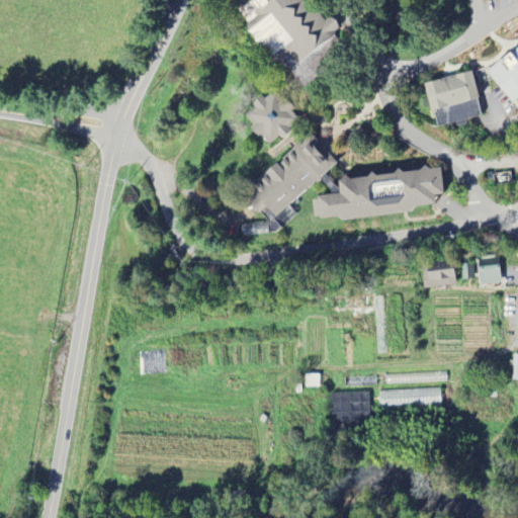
[(305,0),(324,22),(329,18),(334,22),(339,28),(334,34),(348,52),(299,91),(279,65),(271,64),(269,57),(262,56),(260,49),(253,41),(246,28),(237,15),(250,0),(253,0),(255,3),(258,0),(261,0),(268,7),(275,0),(305,0)]
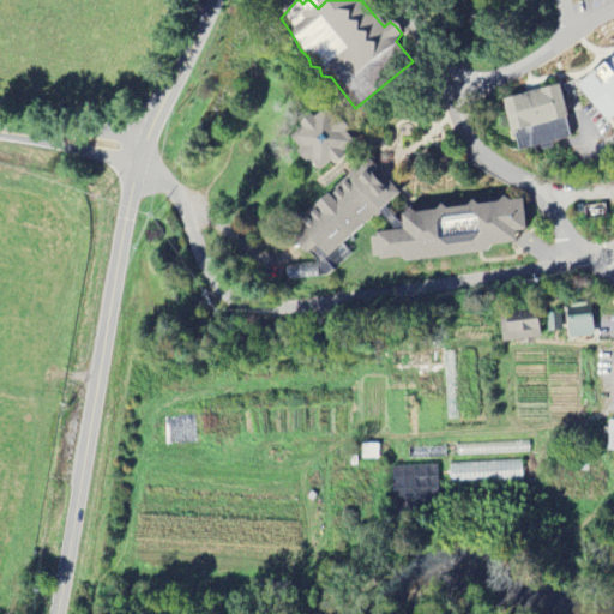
[(613,58),(613,127),(579,86),(613,58)]
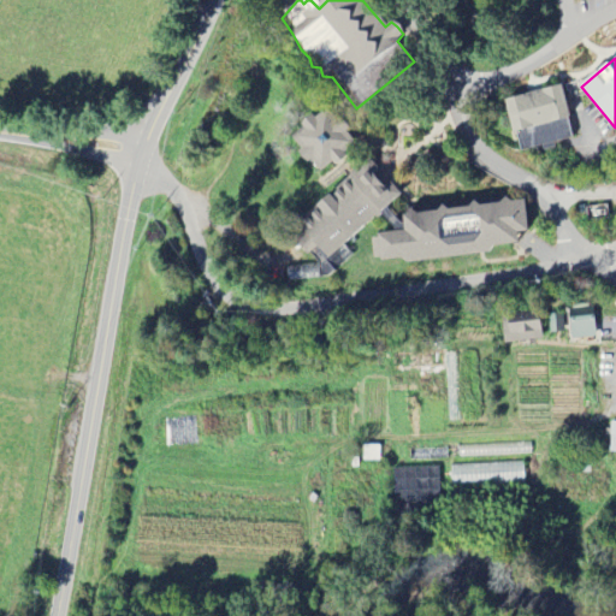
[(503,100),(560,84),(569,118),(566,118),(572,137),(554,142),(555,147),(543,149),(542,146),(520,152),(515,131),(511,132),(503,100)]
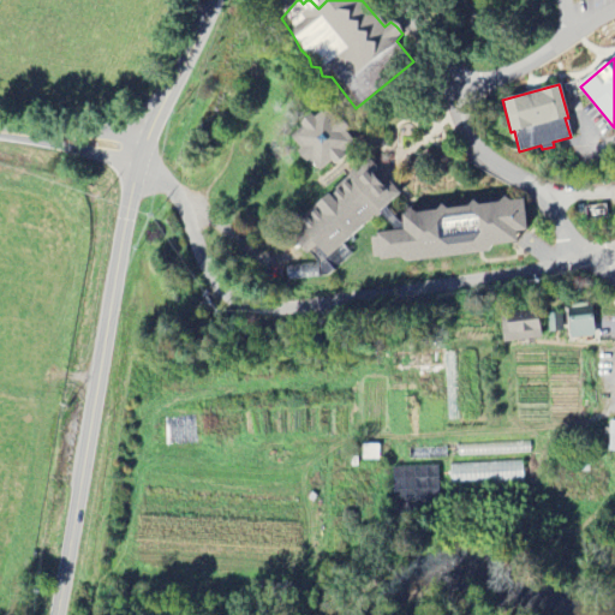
[(326,107),(335,117),(341,118),(348,129),(346,131),(352,144),(342,153),(338,160),(333,165),(330,163),(320,171),(309,161),(306,161),(298,150),(291,137),(306,118),(326,107)]
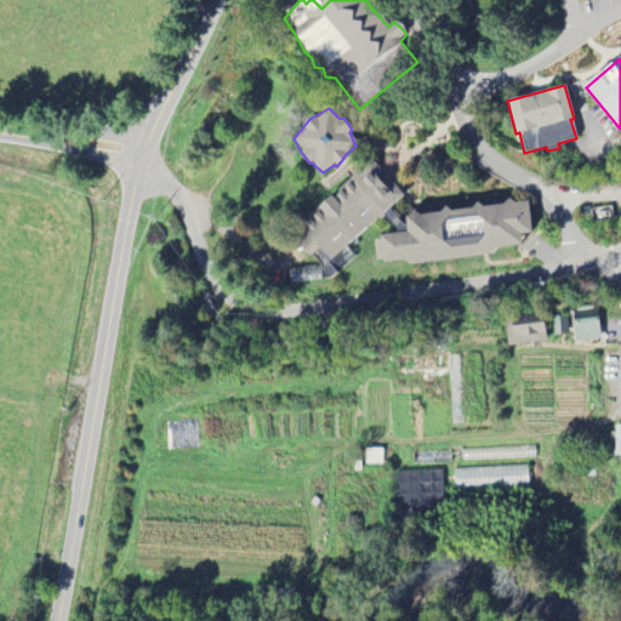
[(371,158),(403,194),(346,246),(328,262),(318,251),(308,258),(297,245),(306,237),(298,226),(371,158)]
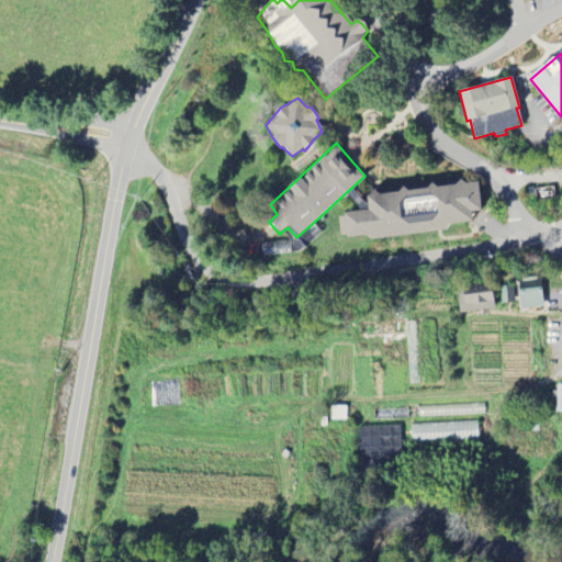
[(367,210),(341,213),(341,217),(337,217),(339,236),(345,235),(346,239),(364,237),(369,240),(446,232),(450,226),(473,223),(472,214),(481,213),(478,182),(470,177),(371,189),(368,197),(364,197),(367,210)]
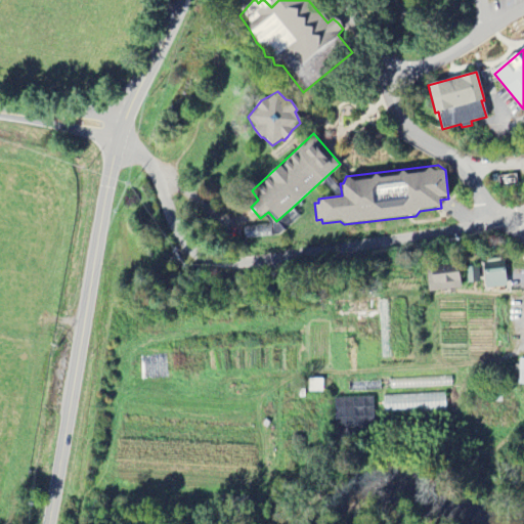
[(243,226),(267,226),(276,221),(292,208),(300,216),(286,231),(278,235),(269,237),(244,238),(243,226)]
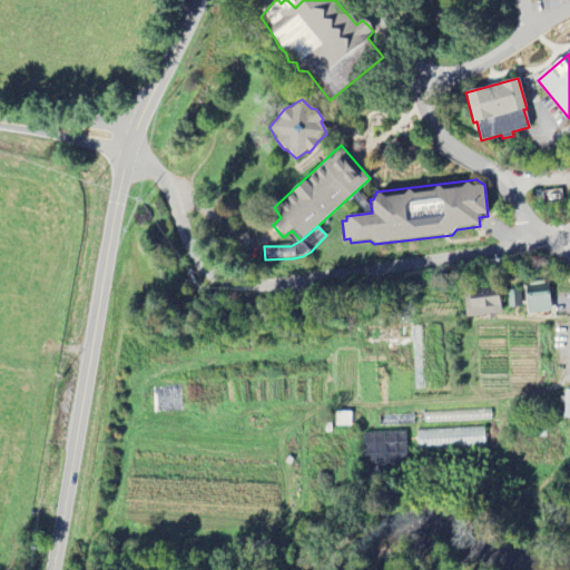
[(550,298),(527,303),(524,287),(529,287),(528,284),(542,281),(543,285),(548,285),(550,298)]
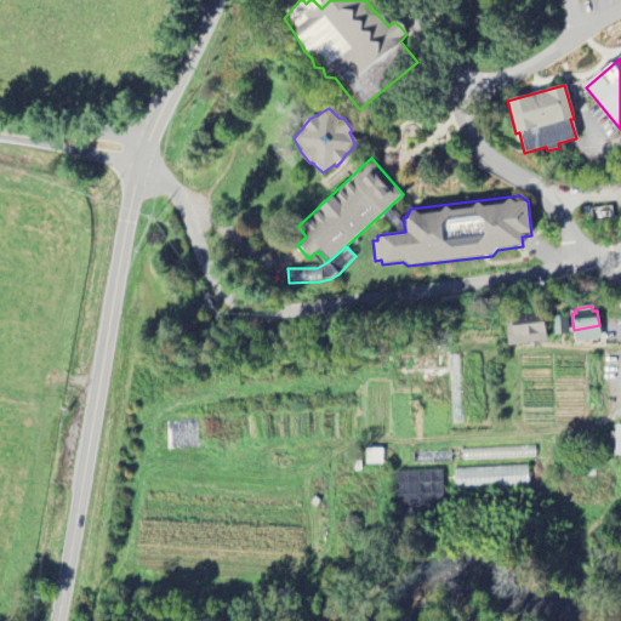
[(502,317),(507,345),(546,339),(541,311),(502,317)]
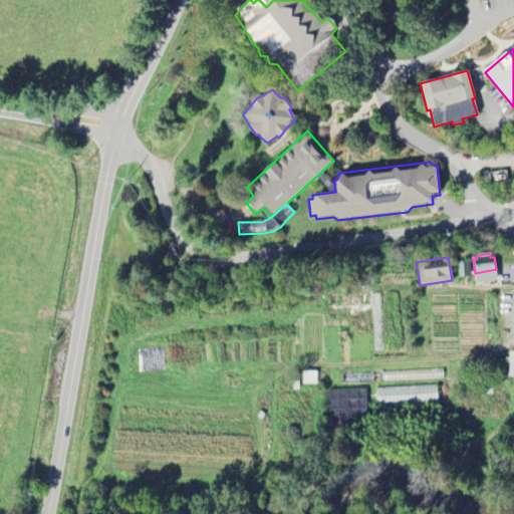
[(470,276),(458,278),(456,259),(468,258),(470,276)]
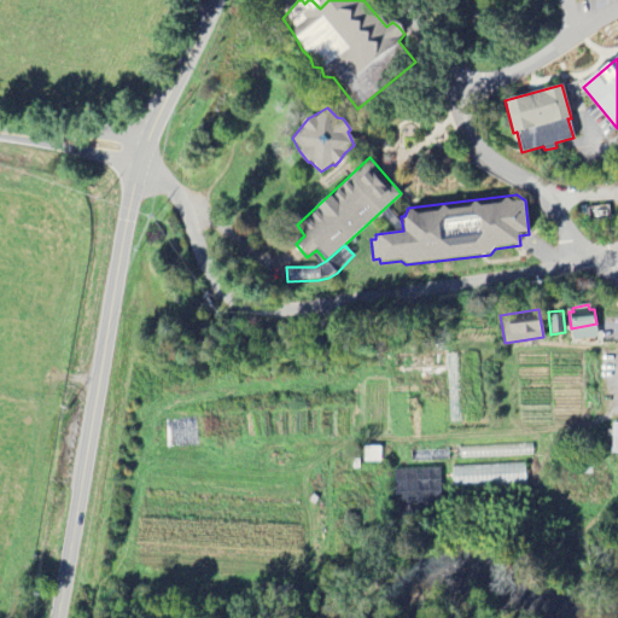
[(531,441),(532,454),(461,458),(460,444),(531,441)]
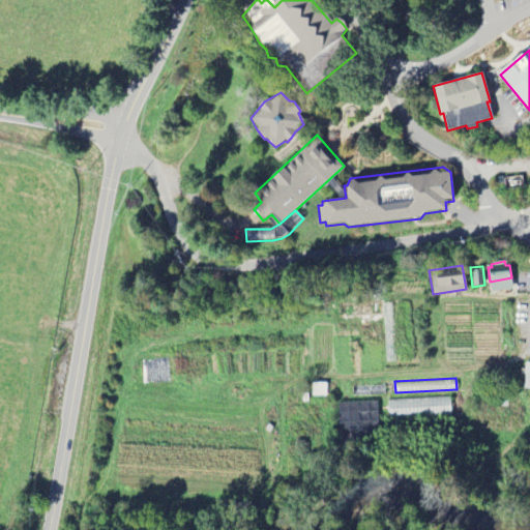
[(312,382),(327,382),(327,395),(312,395),(312,382)]
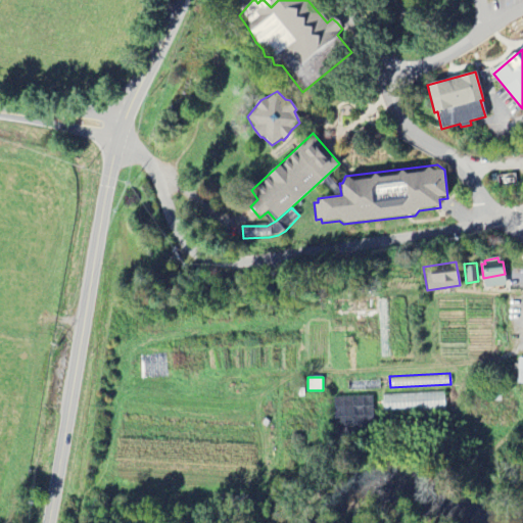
[(381,379),(381,388),(349,389),(349,379),(381,379)]
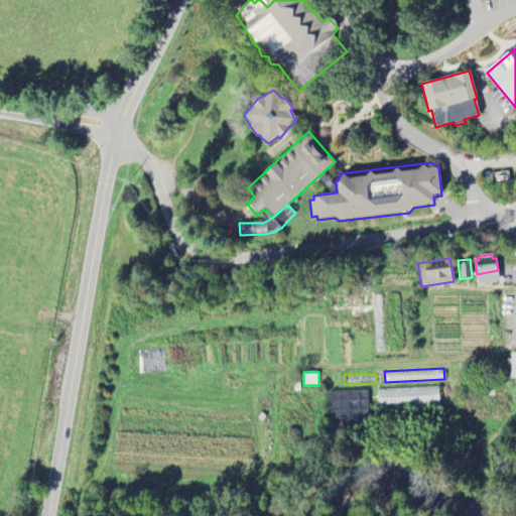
[(480,383),(495,383),(496,389),(496,395),(480,395),(480,383)]
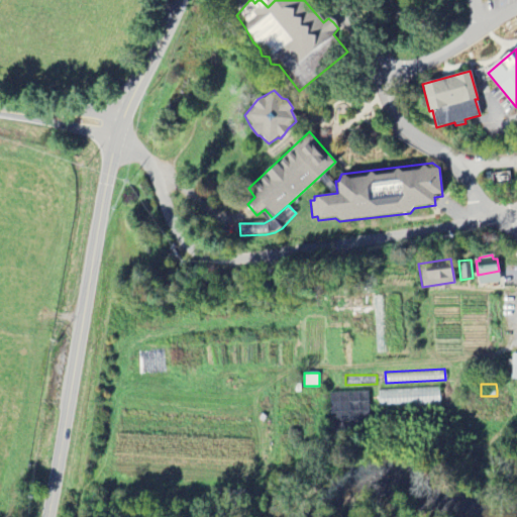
[(378,388),(379,408),(440,405),(439,385),(378,388)]
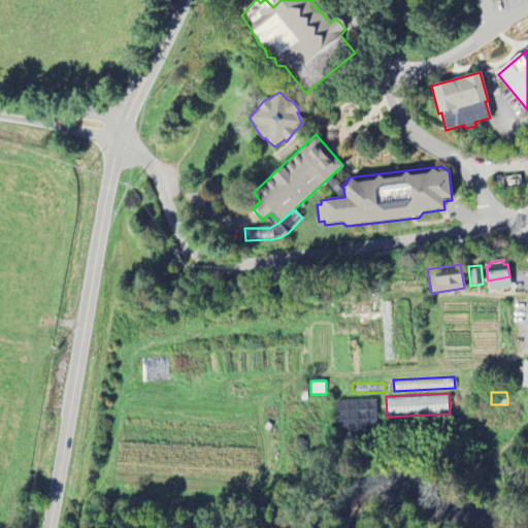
[(378,429),(377,399),(337,400),(338,430),(378,429)]
